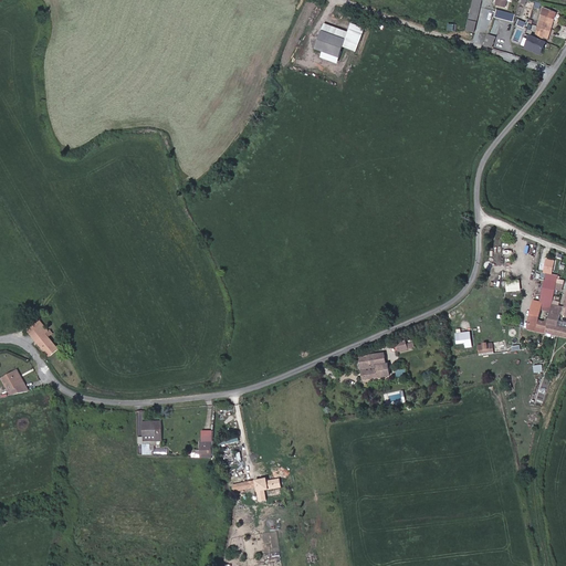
[(471,0),(468,17),(474,18),(475,12),(478,12),(480,0),(471,0)]
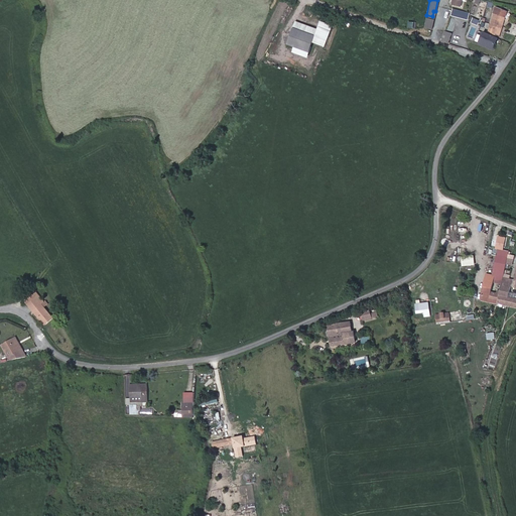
[(506,11),(493,7),(487,25),(500,29),(506,11)]
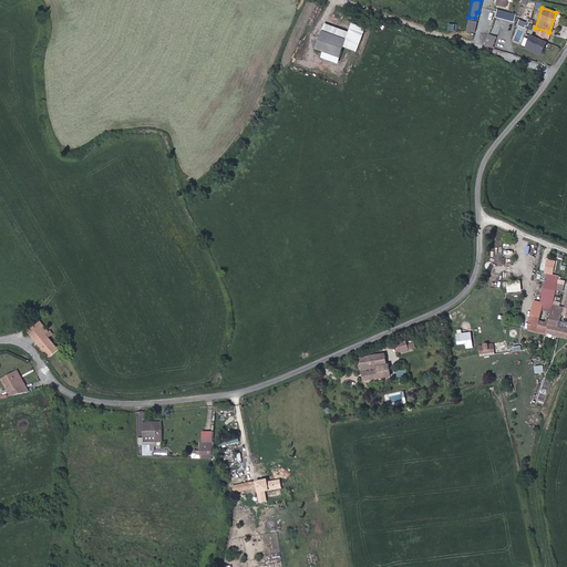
[(466,28),(475,29),(478,12),(476,12),(475,18),(468,17),(466,28)]
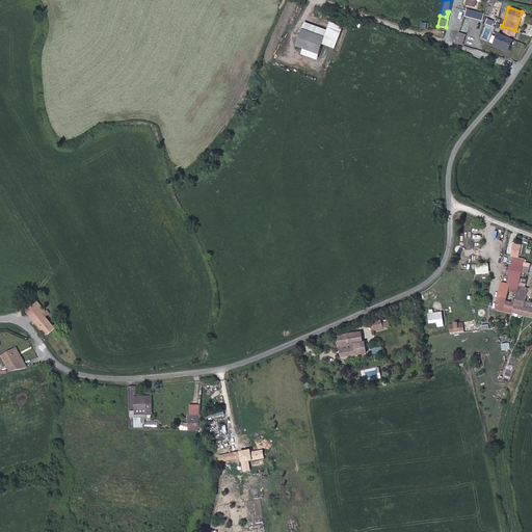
[(499,33),(514,38),(516,31),(515,30),(502,26),(499,33)]
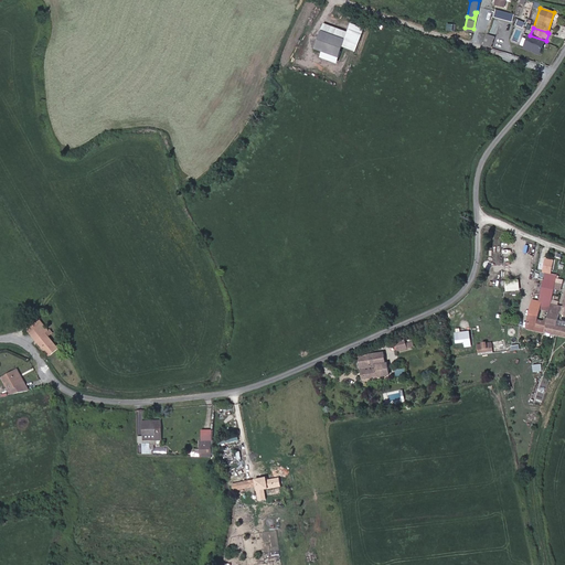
[(340,54),(345,36),(322,29),(316,46),(340,54)]
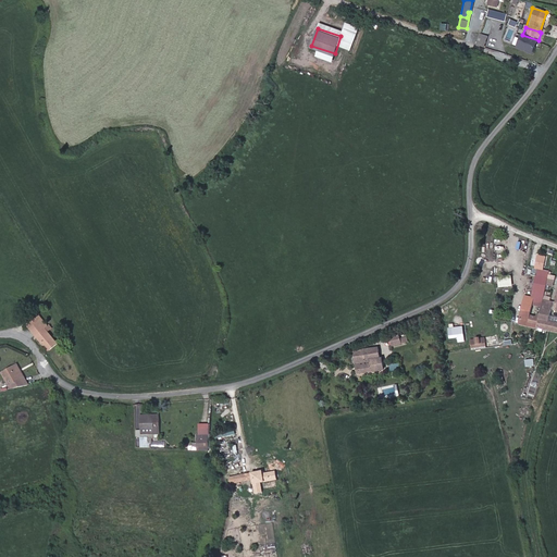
[(489,33),(481,29),(477,41),(484,44),(489,33)]
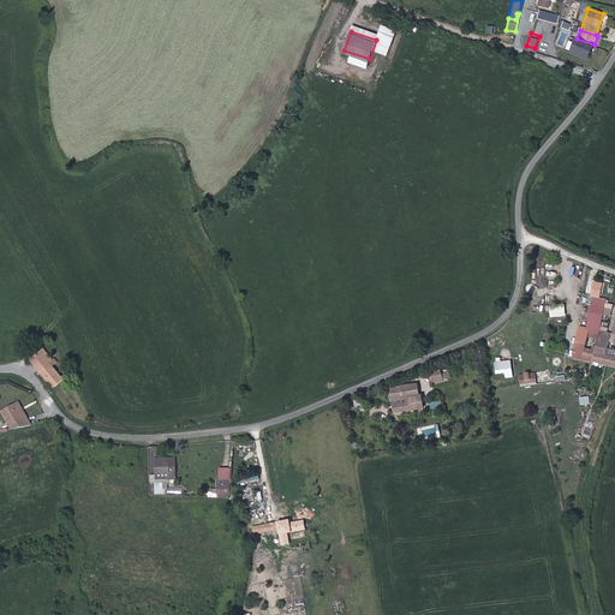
[(578,55),(587,58),(591,48),(574,42),(572,51),(579,53),(578,55)]
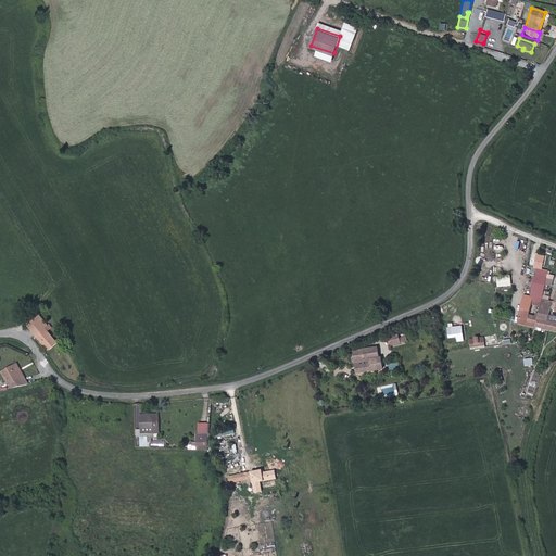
[(547,255),(539,253),(535,267),(544,269),(547,255)]
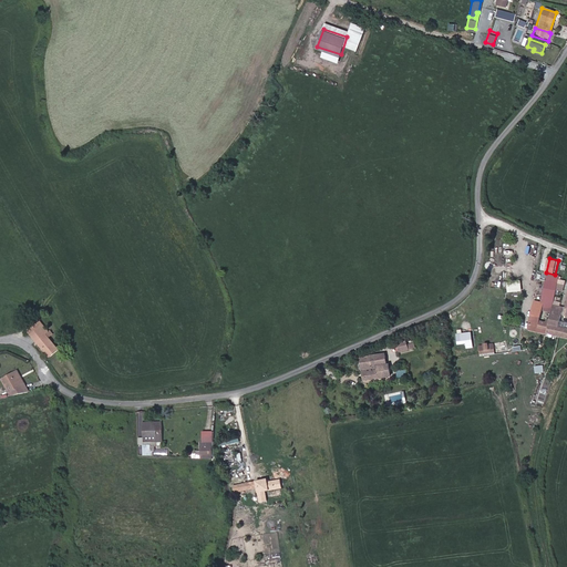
[(544,294),(546,295),(556,297),(559,281),(546,279),(544,294)]
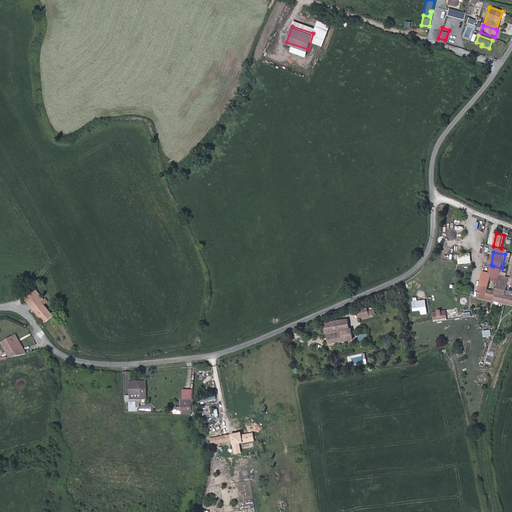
[(492,271),(484,270),(478,293),(494,297),(498,282),(500,274),(492,271)]
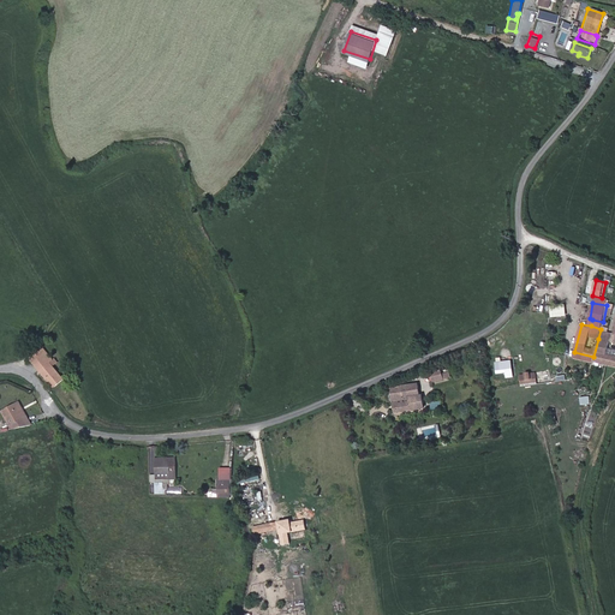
[(609,341),(614,342),(614,332),(601,329),(598,339),(609,341)]
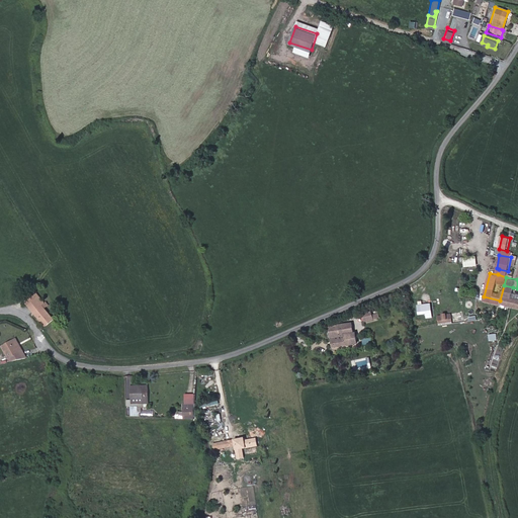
[(517,305),(517,298),(510,296),(513,287),(504,285),(500,300),(517,305)]
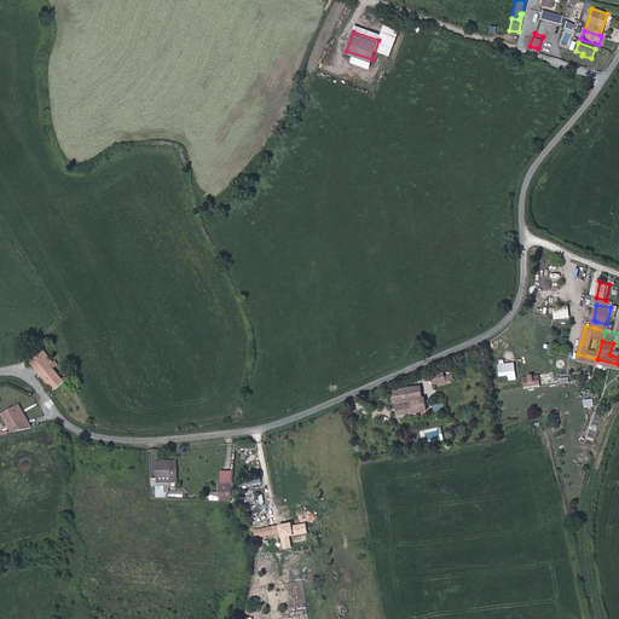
[(65,380),(48,357),(51,356),(46,348),(32,359),(55,389),(65,380)]
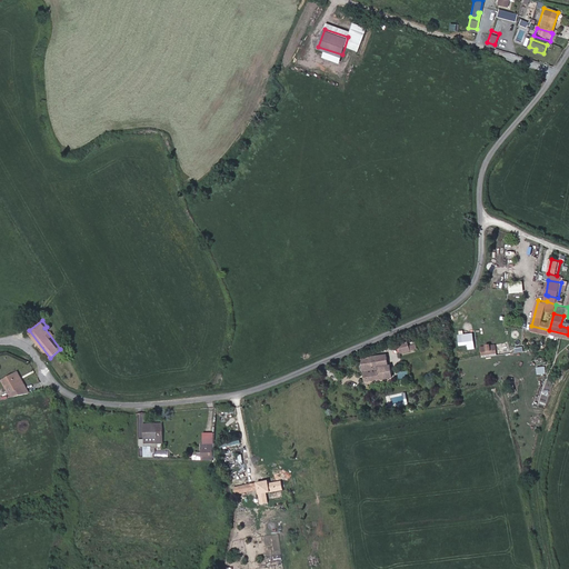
[(509,349),(515,348),(516,352),(523,351),(520,338),(507,341),(509,349)]
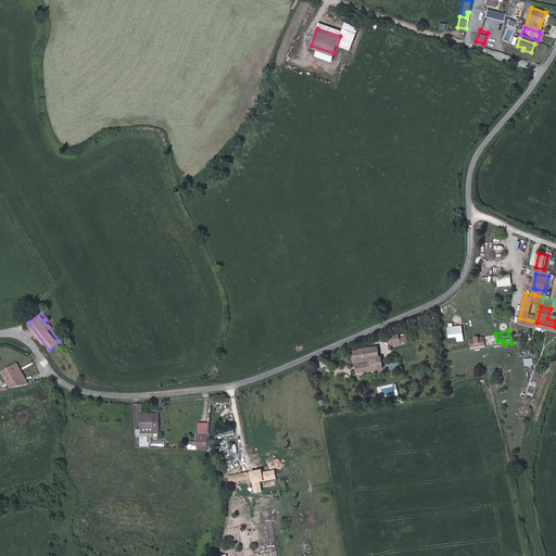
[(406,336),(399,338),(399,335),(389,337),(392,346),(407,342),(406,336)]
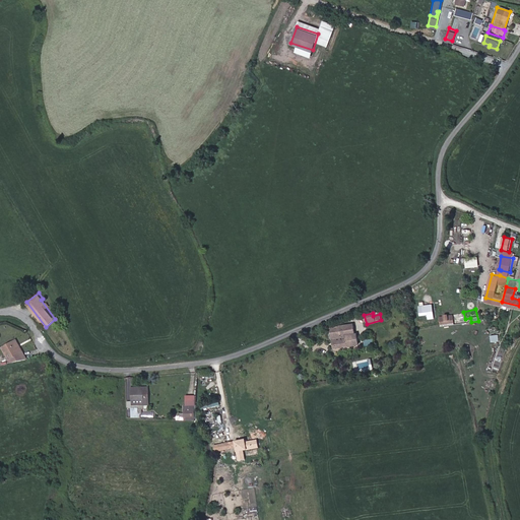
[(439,316),(440,325),(454,323),(453,315),(439,316)]
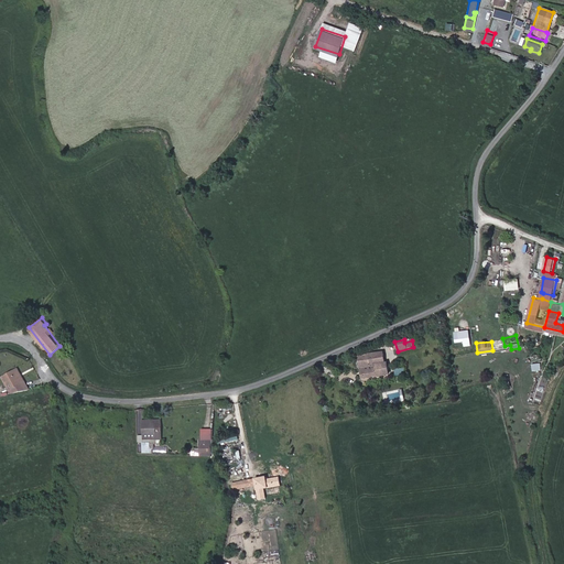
[(387,361),(383,361),(383,350),(358,354),(359,367),(364,367),(365,378),(388,373),(387,361)]
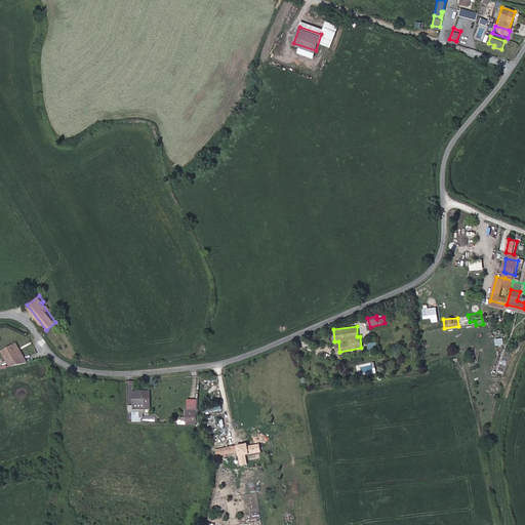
[(23,344),(19,337),(5,345),(11,357),(18,354),(23,361),(31,359),(26,349),(23,351),(19,345),(23,344)]
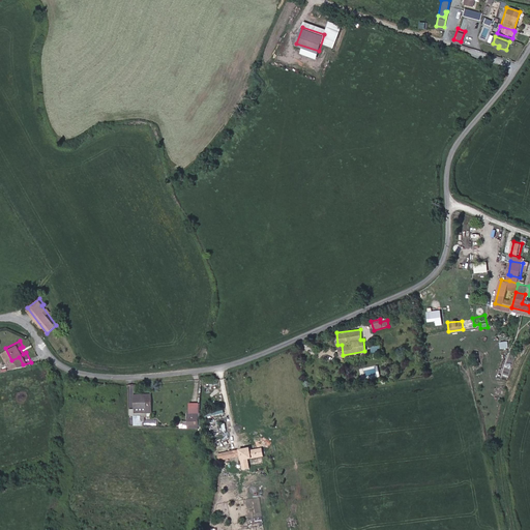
[(378,366),(360,369),(361,379),(379,378),(378,366)]
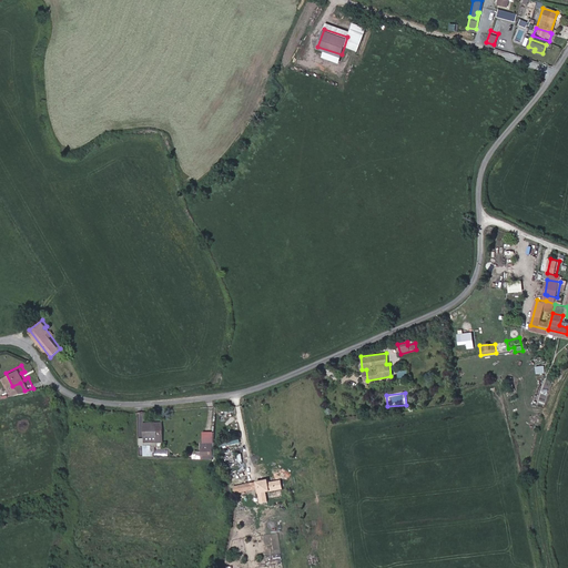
[(540,394),(537,405),(541,406),(543,402),(545,403),(547,396),(540,394)]
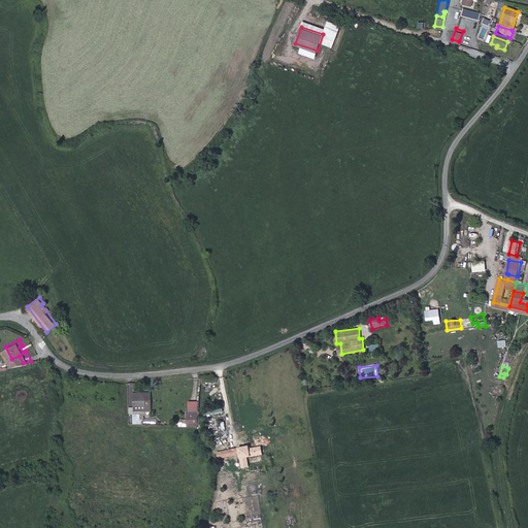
[(136,392),(136,402),(147,402),(147,408),(147,410),(153,410),(153,392),(136,392)]
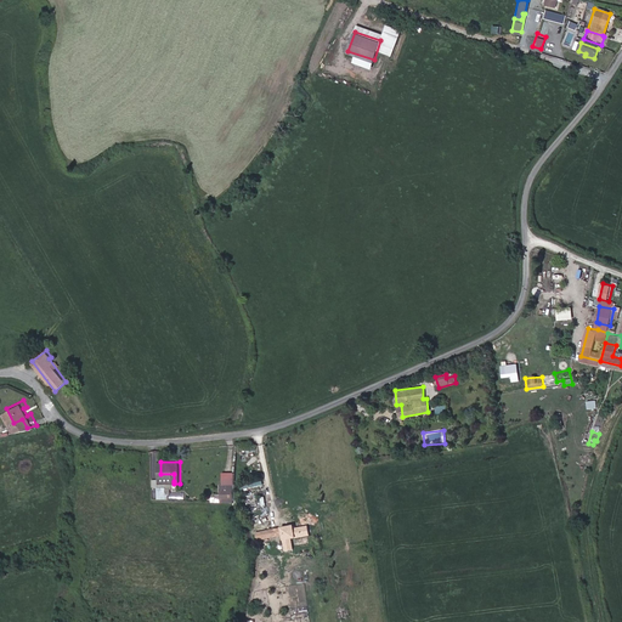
[(261,480),(241,484),(242,490),(263,486),(261,480)]
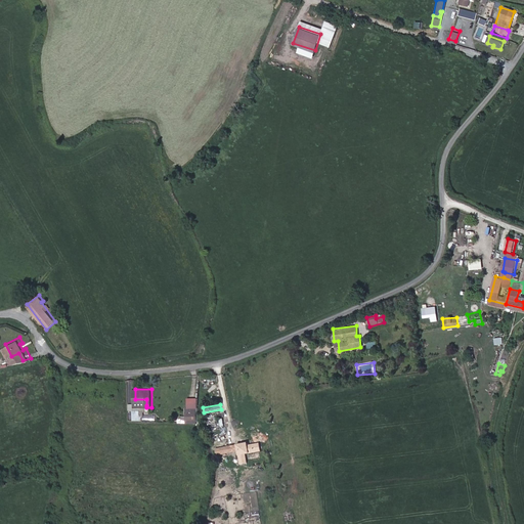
[(185,416),(195,417),(197,409),(186,408),(185,416)]
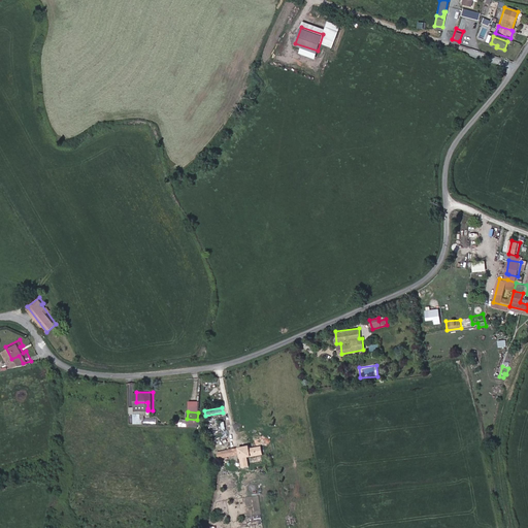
[(246,444),(233,447),(234,452),(236,466),(245,465),(244,456),(260,454),(259,446),(246,448),(246,444)]
